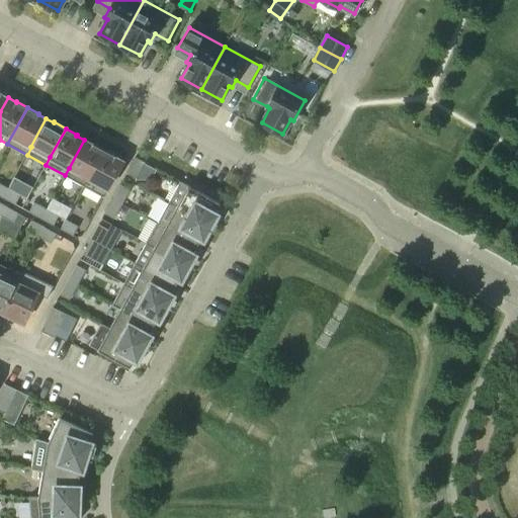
[(69,168),(87,178),(88,178),(104,149),(93,143),(92,144),(84,140),(69,168)]
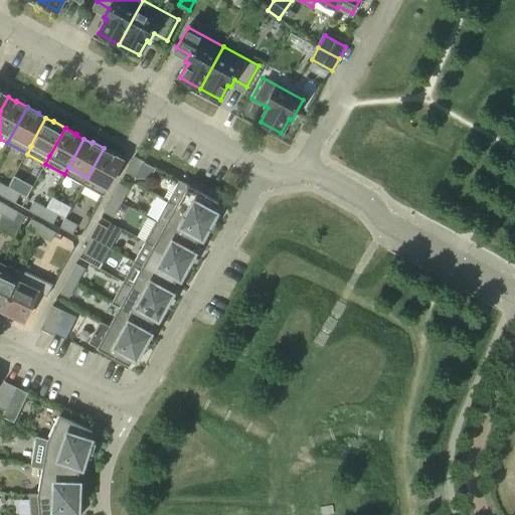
[(88,177),(87,177),(82,184),(104,196),(123,160),(114,155),(115,154),(104,148),(88,177)]
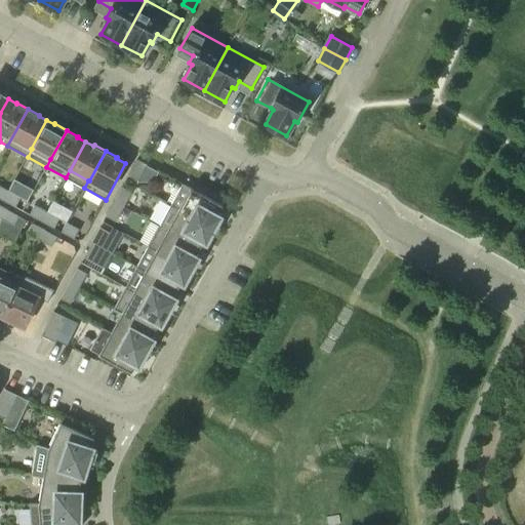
[(137,159),(128,175),(138,180),(147,164),(137,159)]
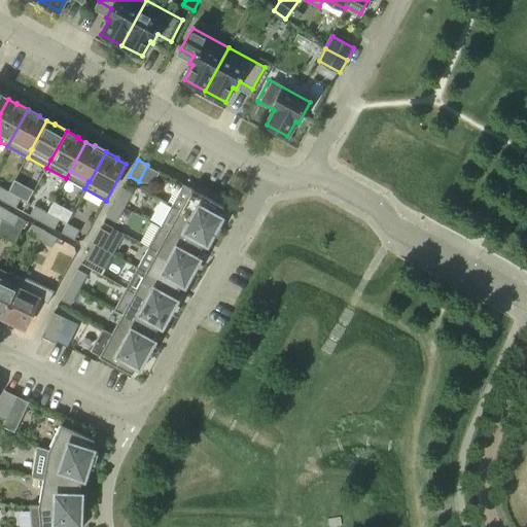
[(183,184),(172,205),(172,206),(214,230),(220,217),(218,216),(223,207),(183,184)]
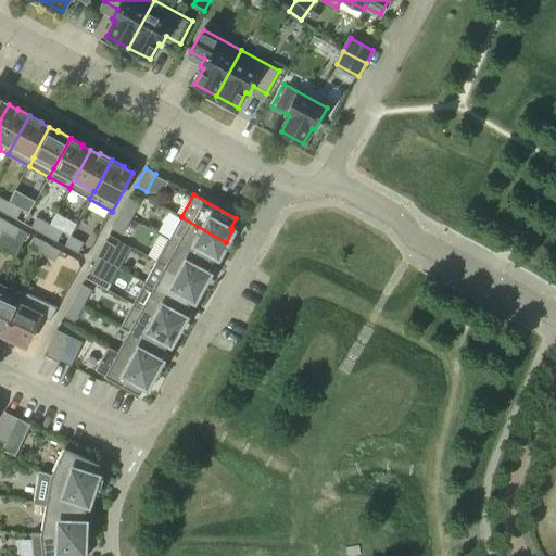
[(121,213),(131,218),(140,203),(130,197),(121,213)]
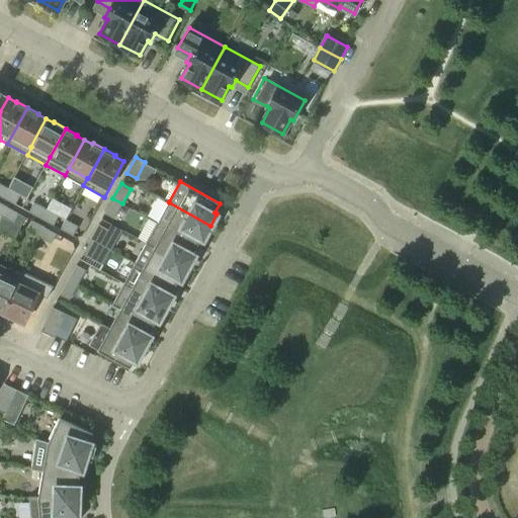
[(20,195),(8,188),(3,197),(15,204),(20,195)]
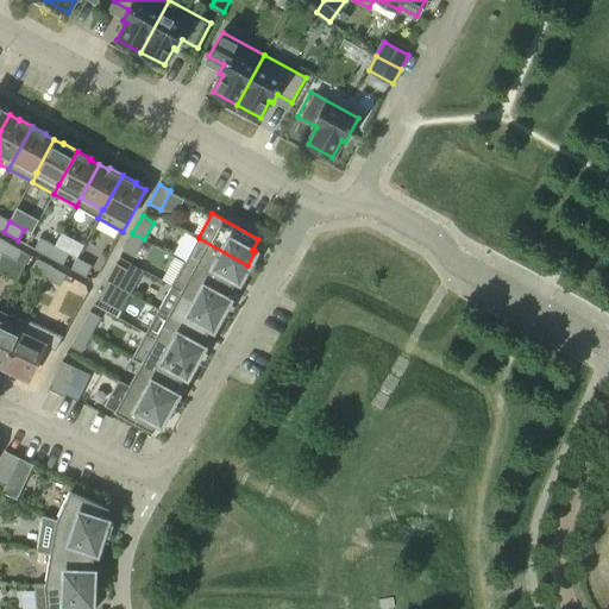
[(144,239),(132,233),(123,251),(135,257),(144,239)]
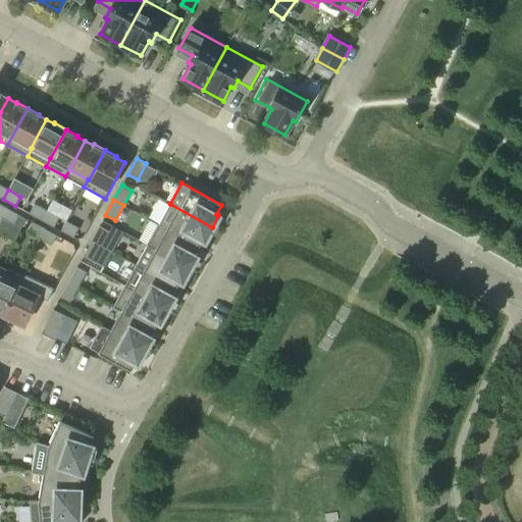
[(42,220),(47,210),(35,204),(30,213),(42,220)]
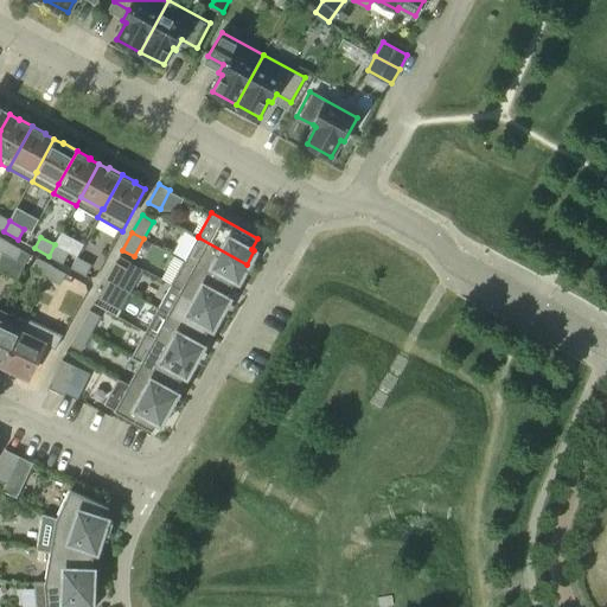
[(198,237),(185,261),(231,287),(236,278),(238,279),(247,264),(198,237)]
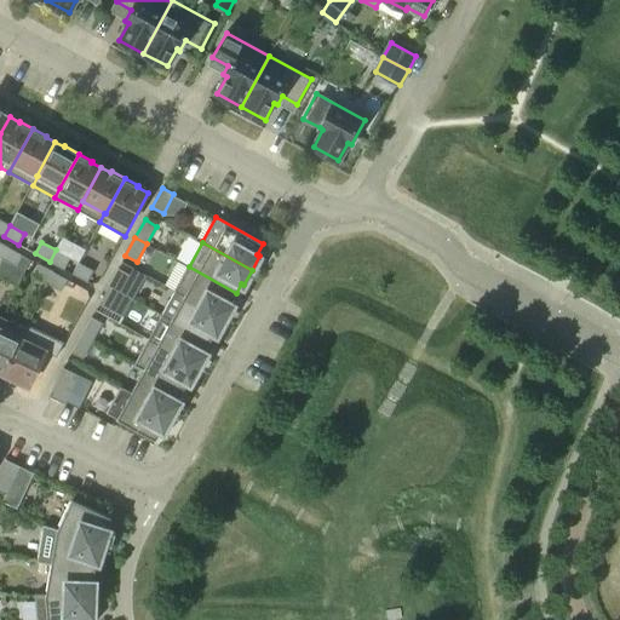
[(22,254),(9,247),(1,258),(16,267),(22,254)]
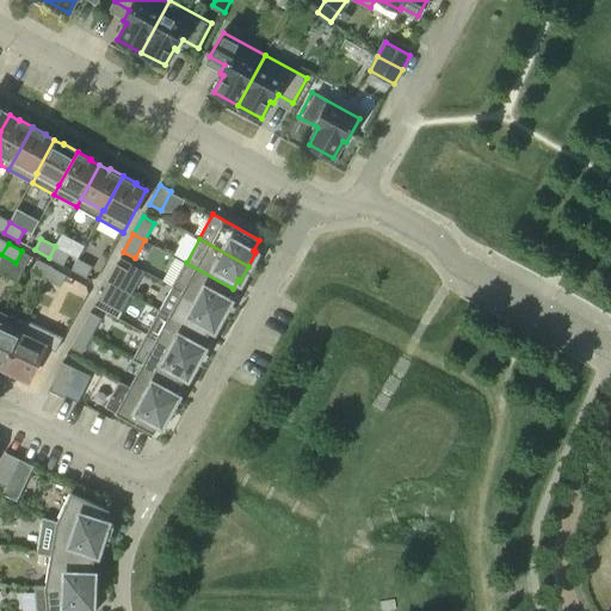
[(69,254),(55,246),(49,258),(63,265),(69,254)]
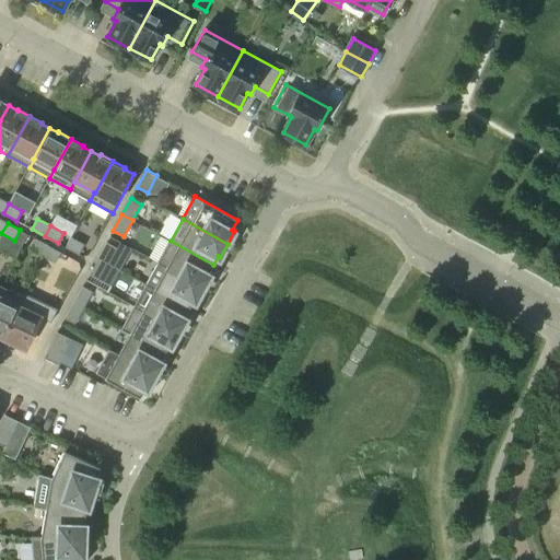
[(66,247),(80,255),(85,245),(71,237),(66,247)]
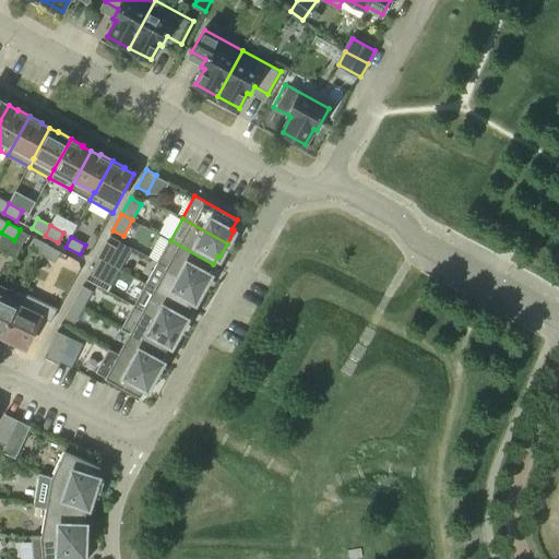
[(43,256),(49,245),(37,238),(31,249),(43,256)]
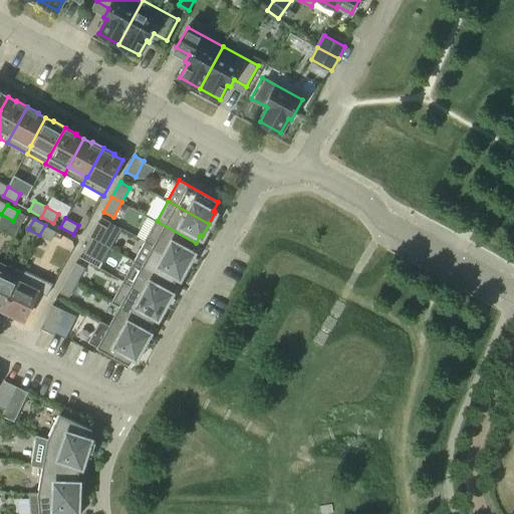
[(196,243),(157,221),(146,241),(187,264),(193,252),(191,251),(196,243)]
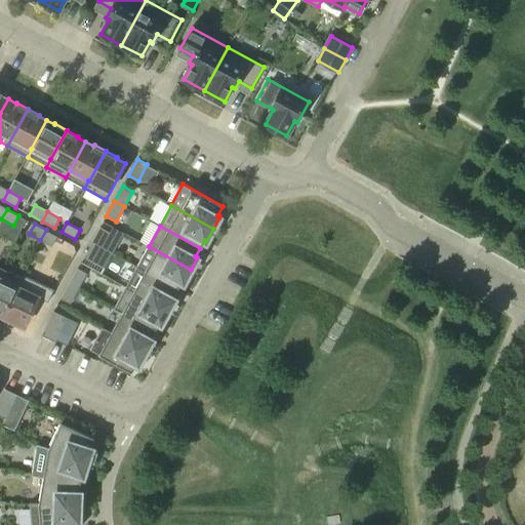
[(92,242),(102,247),(110,233),(101,227),(92,242)]
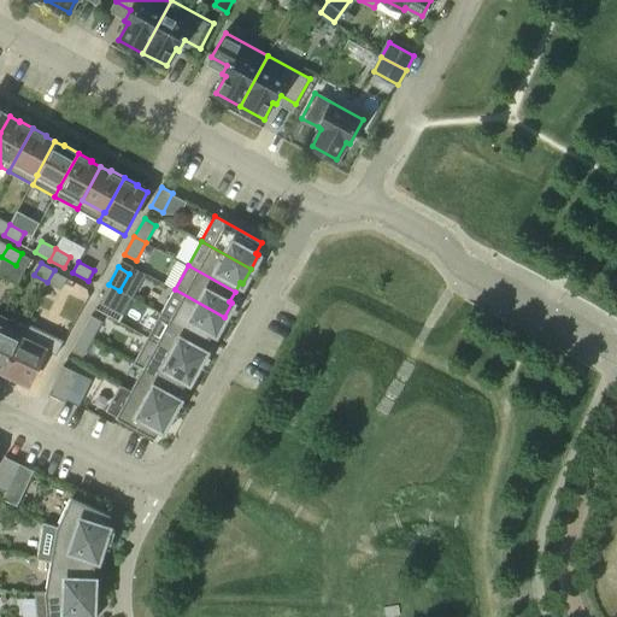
[(68,278),(54,270),(47,282),(62,289),(68,278)]
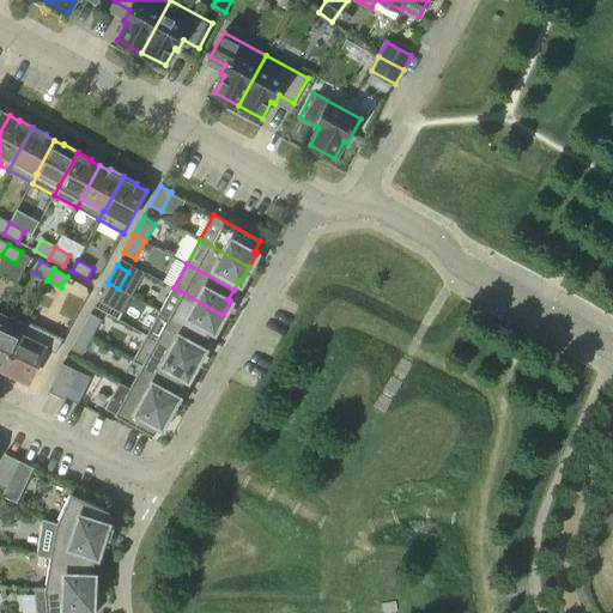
[(119,289),(108,283),(98,301),(109,307),(119,289)]
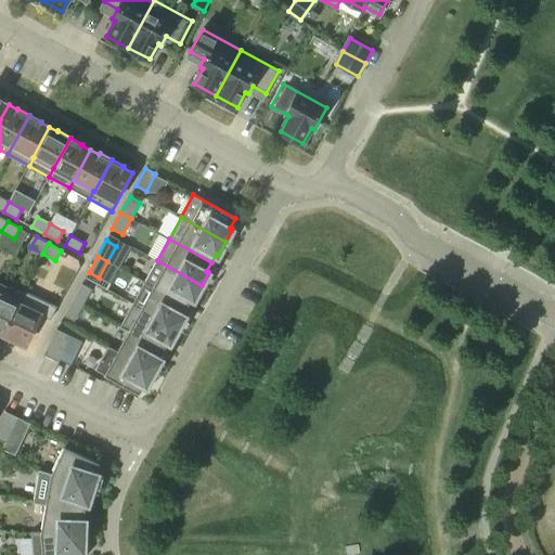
[(157,260),(156,261),(145,282),(188,306),(192,297),(194,298),(202,285),(157,260)]
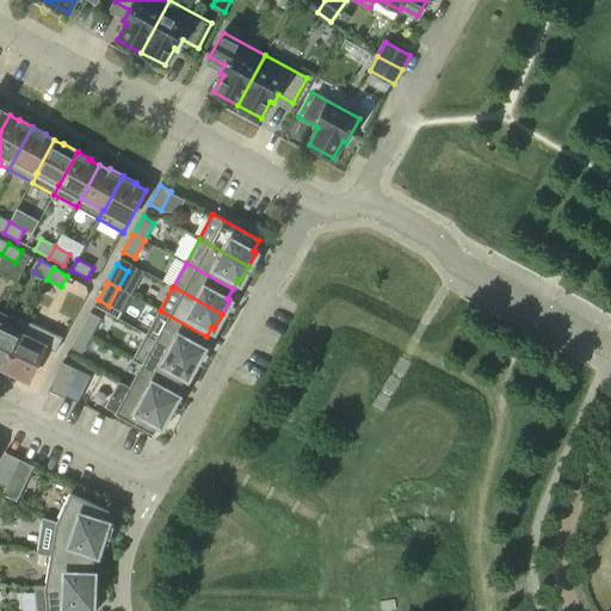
[(160,310),(147,333),(147,334),(196,362),(204,347),(202,346),(207,337),(160,310)]
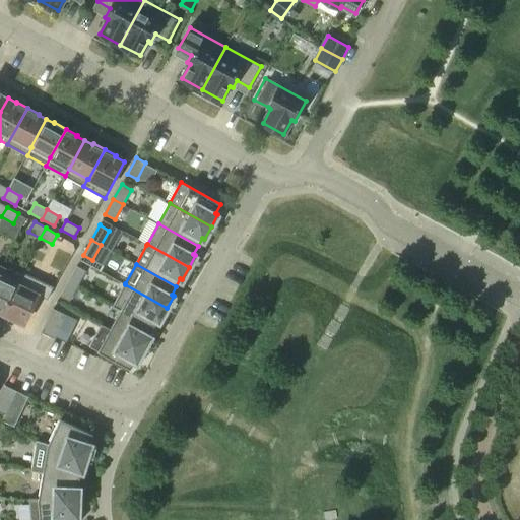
[(2,266),(0,270),(0,312),(4,314),(22,275),(2,266)]
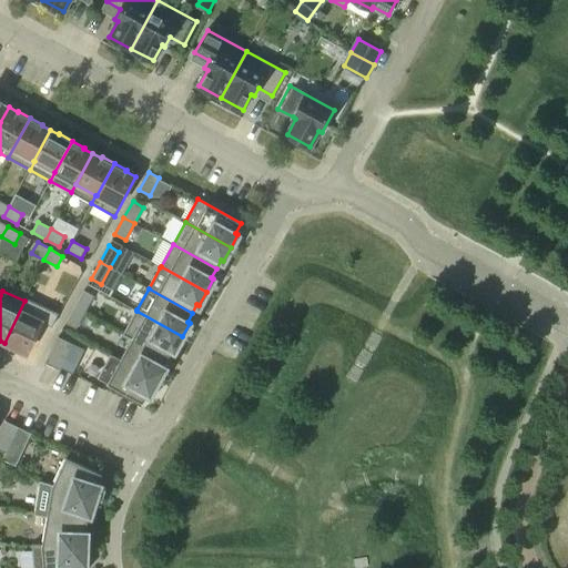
[(84,291),(74,306),(85,313),(94,296),(84,291)]
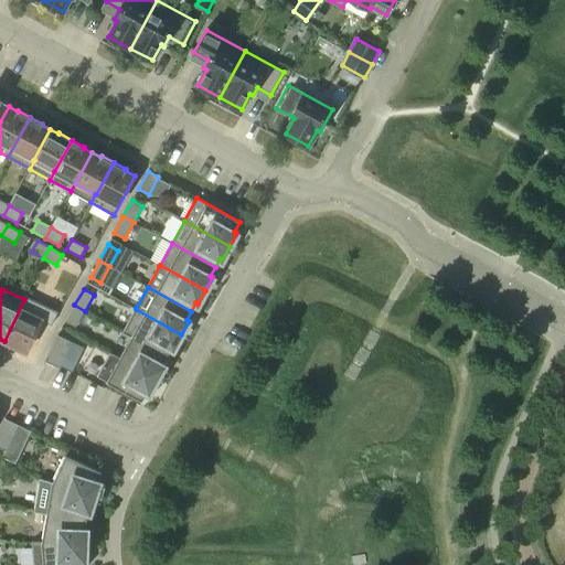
[(25,300),(24,299),(4,341),(27,352),(42,320),(52,324),(59,311),(27,297),(25,300)]
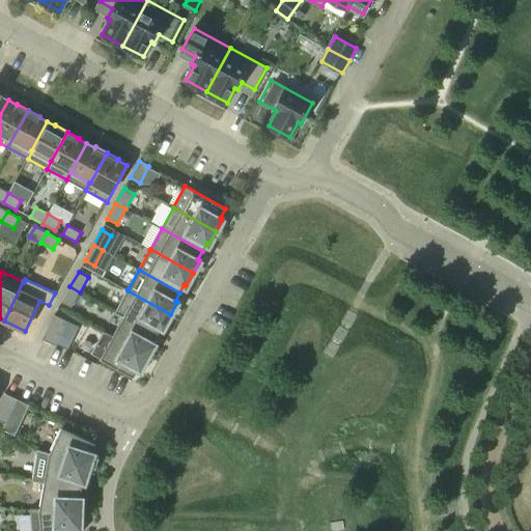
[(80,292),(70,286),(61,302),(72,307),(80,292)]
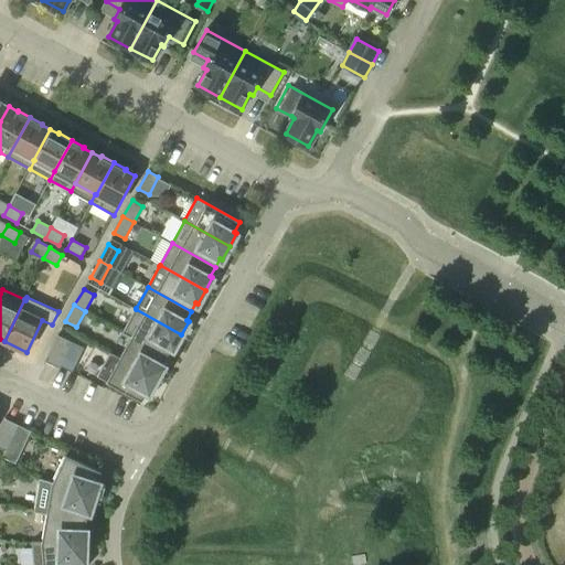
[(181,334),(136,309),(123,332),(131,337),(132,336),(167,355),(171,347),(173,348),(181,334)]
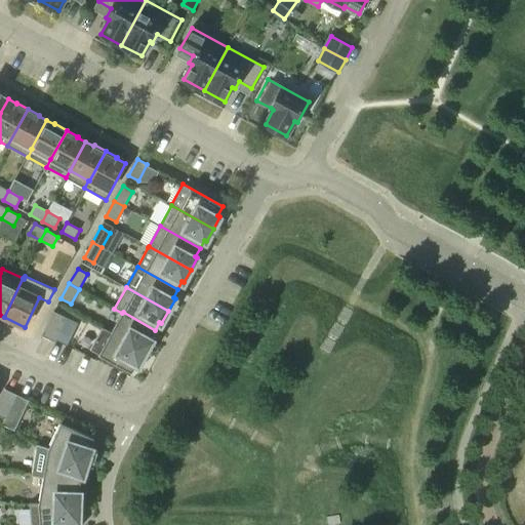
[(55,341),(67,318),(54,311),(42,335),(55,341)]
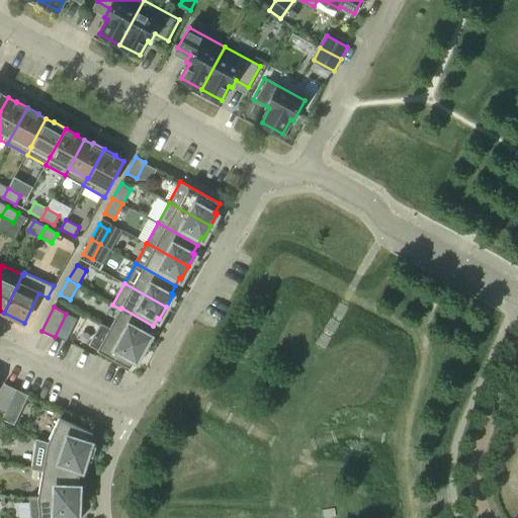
[(120,309),(110,328),(144,347),(151,335),(149,334),(153,326),(121,308),(120,309)]
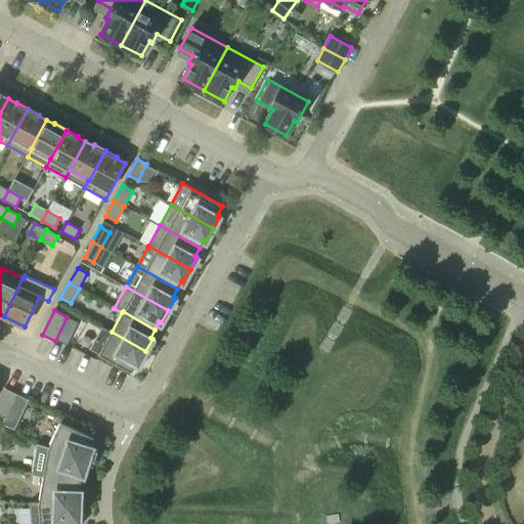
[(145,351),(112,332),(102,328),(90,349),(132,372),(136,362),(139,363),(145,351)]
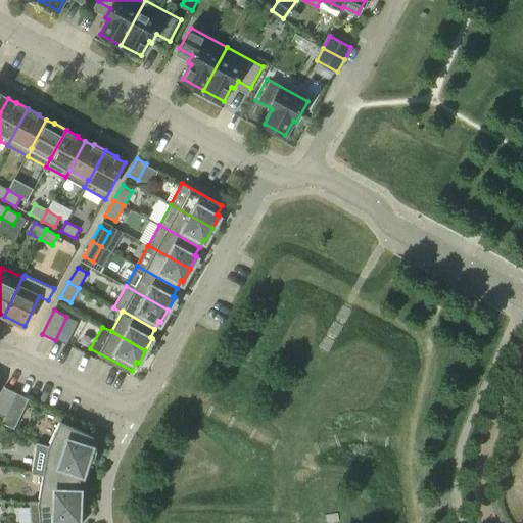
[(0,395),(0,414),(6,417),(17,393),(4,387),(0,395)]
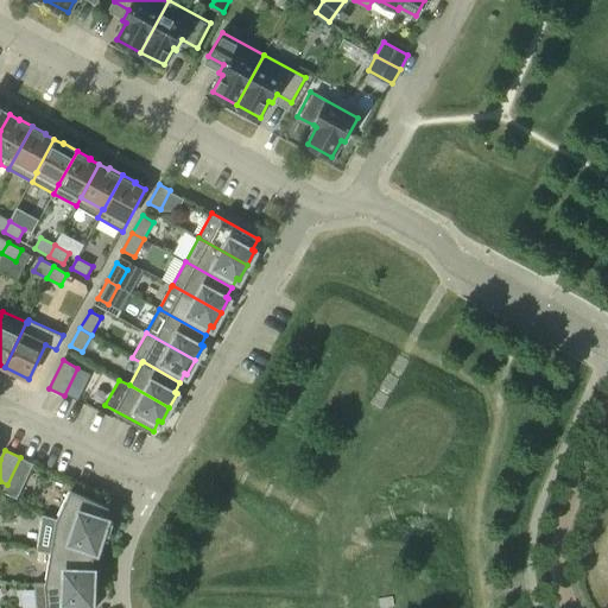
[(71,489),(57,518),(56,520),(102,534),(107,519),(105,518),(109,507),(71,489)]
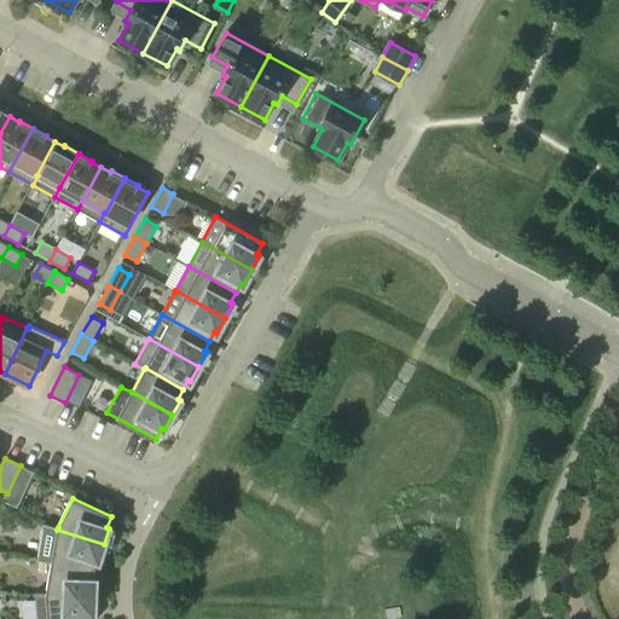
[(57,530),(58,527),(44,525),(39,560),(52,562),(94,570),(97,559),(99,560),(104,544),(57,530)]
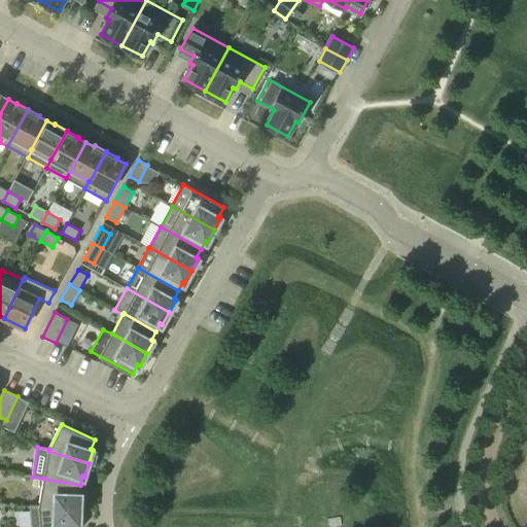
[(44,479),(39,505),(39,506),(80,507),(81,494),(79,494),(80,485),(44,479)]
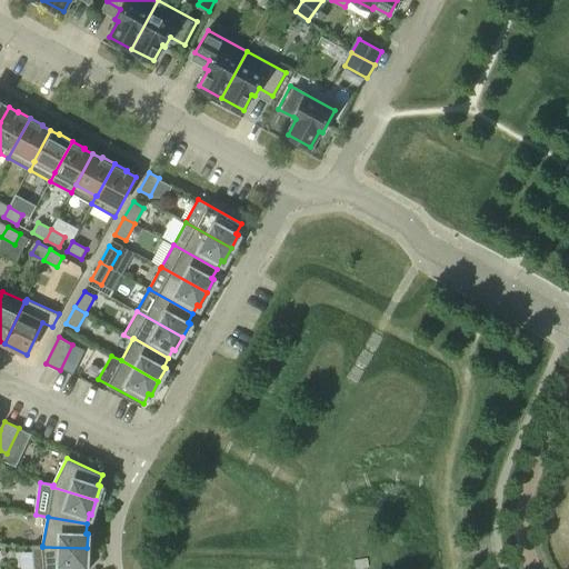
[(42,547),(42,546),(32,546),(35,568),(85,568),(85,563),(87,563),(87,548),(42,547)]
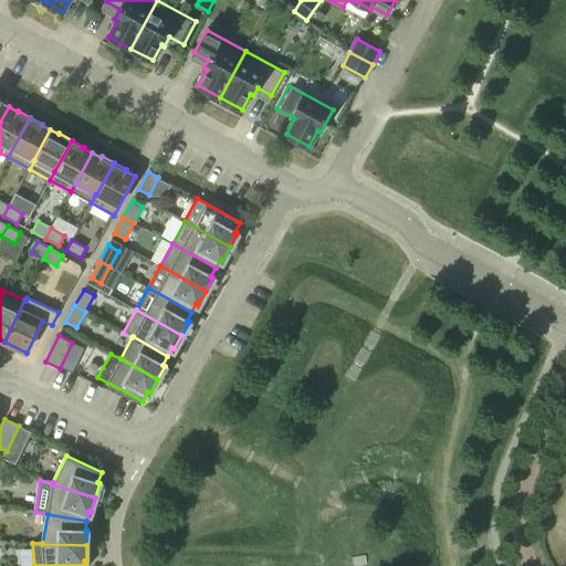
All buildings are outlined.
